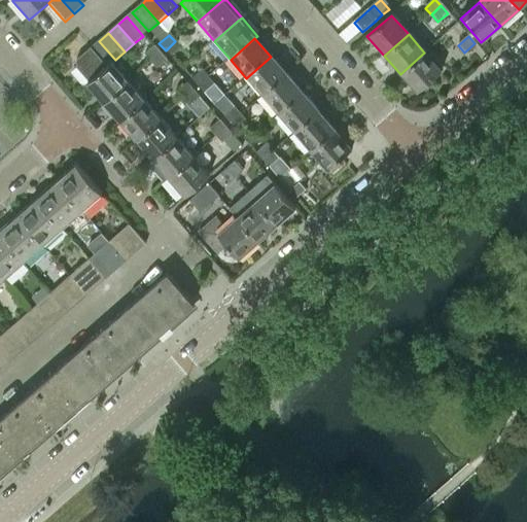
[(110,65),(115,60),(99,41),(90,49),(106,68),(110,65)]
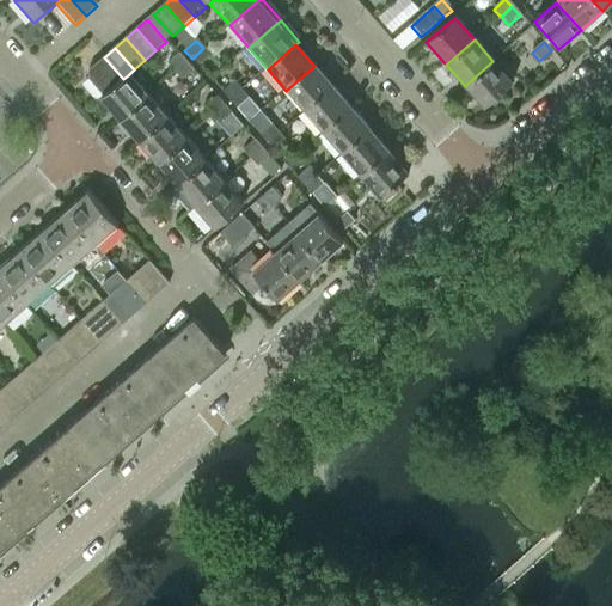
[(199,66),(210,56),(203,48),(193,59),(199,66)]
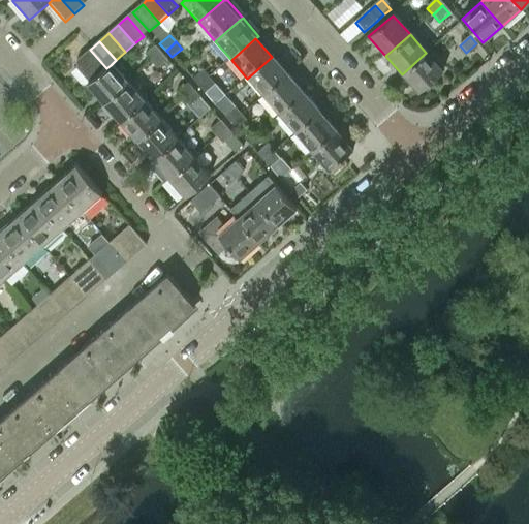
[(151,64),(160,55),(155,49),(145,57),(151,64)]
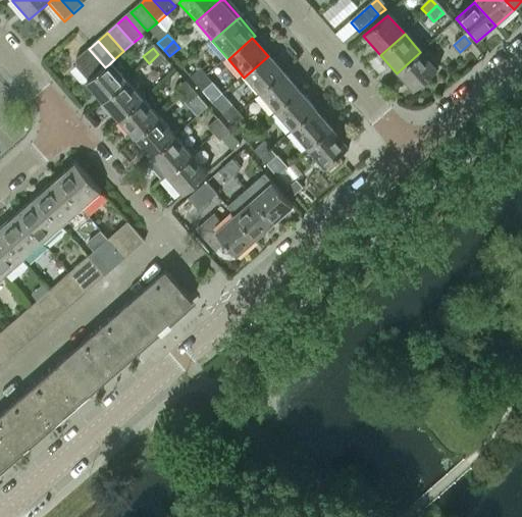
[(109,64),(105,67),(89,49),(74,62),(74,69),(87,84),(85,85),(102,104),(125,83),(109,64)]
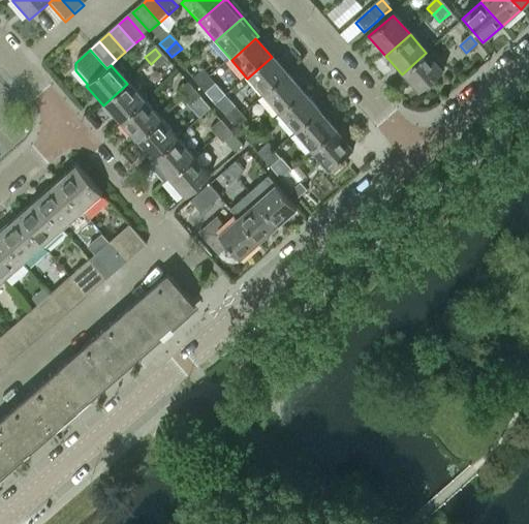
[(418,94),(443,72),(426,53),(402,74),(418,94)]
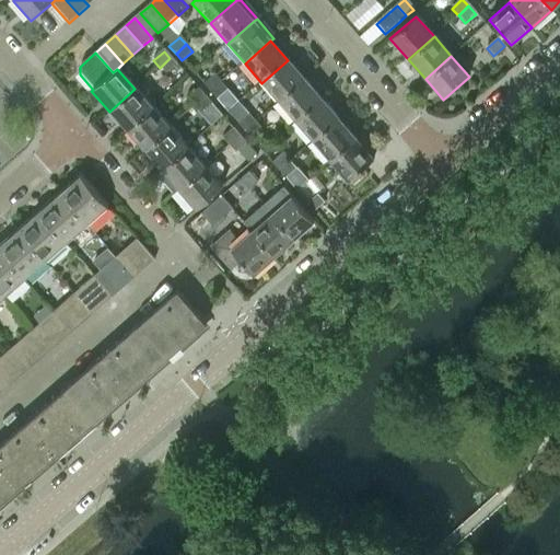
[(166,74),(176,66),(170,58),(160,68),(166,74)]
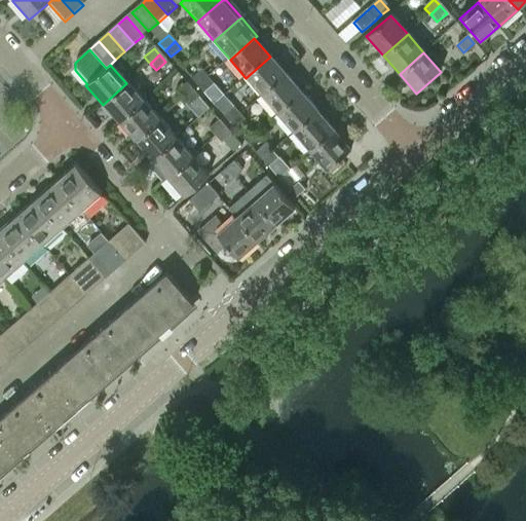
[(262,97),(287,75),(270,57),(246,78),(262,97)]
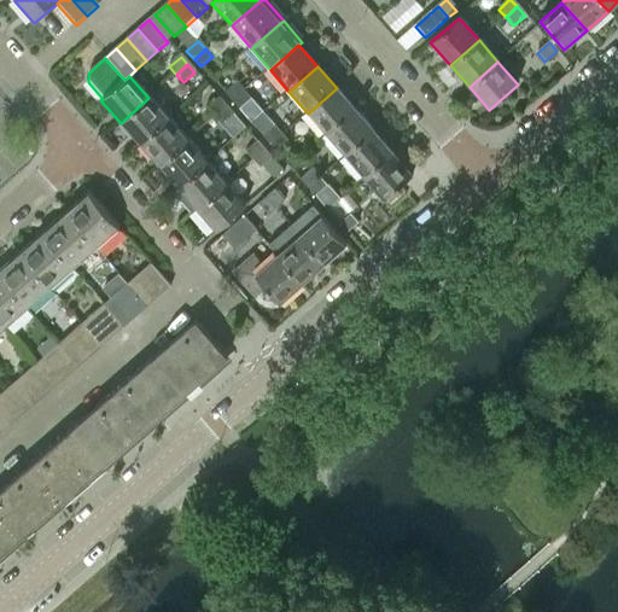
[(232,103),(244,93),(237,85),(225,94),(232,103)]
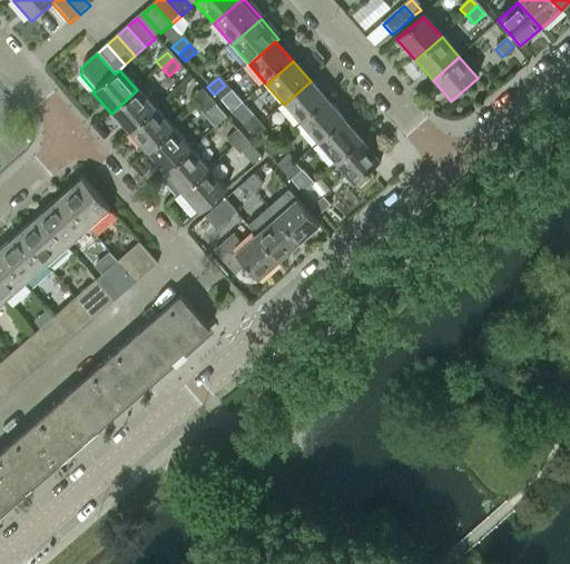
[(301,125),(327,101),(311,81),(284,105),(301,125)]
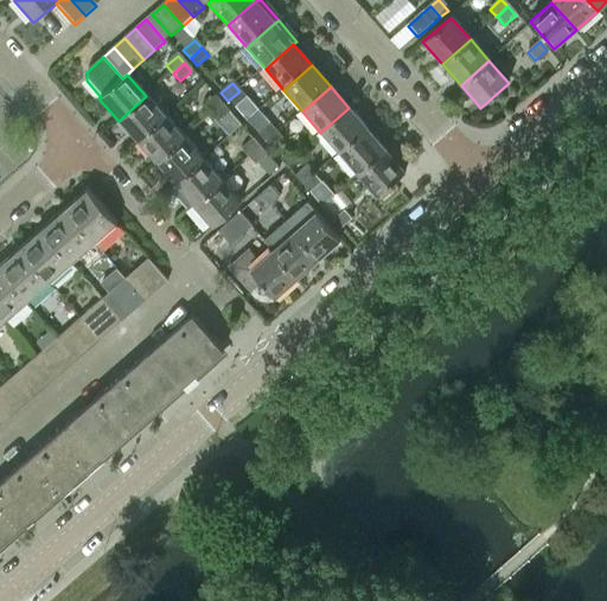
[(234,108),(246,98),(240,91),(228,101),(234,108)]
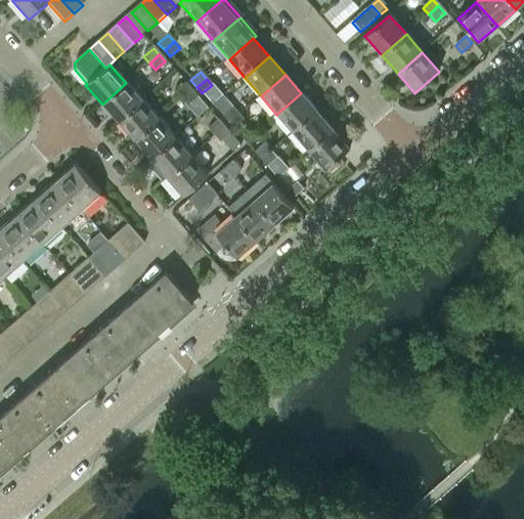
[(119,123),(143,102),(126,83),(102,104),(119,123)]
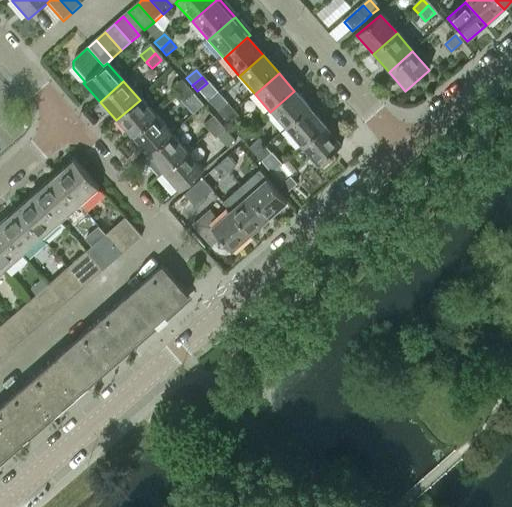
[(178,98),(187,90),(182,83),(172,91),(178,98)]
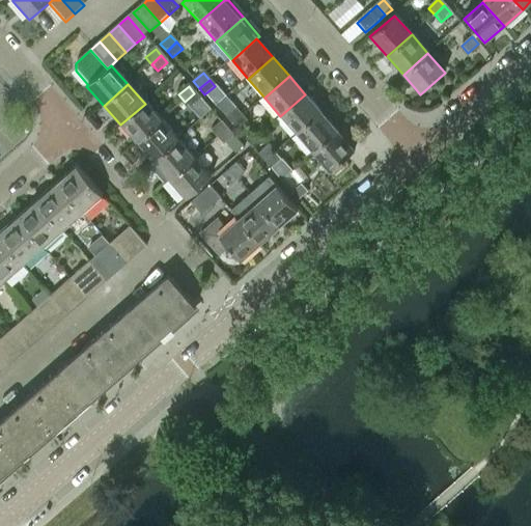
[(190,109),(200,100),(194,93),(185,102),(190,109)]
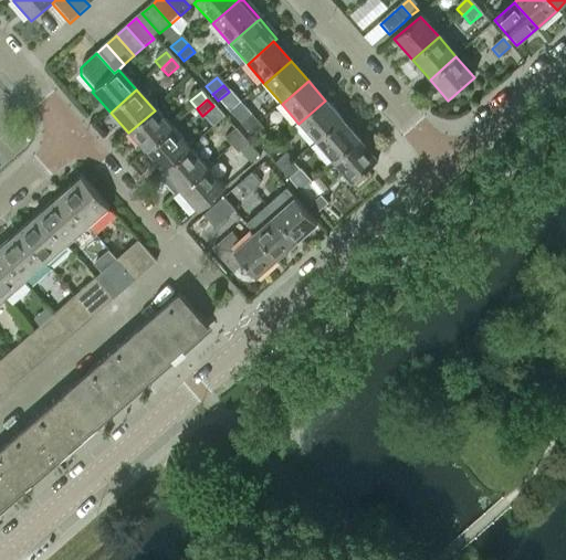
[(316,143),(343,120),(325,101),(299,124),(316,143)]
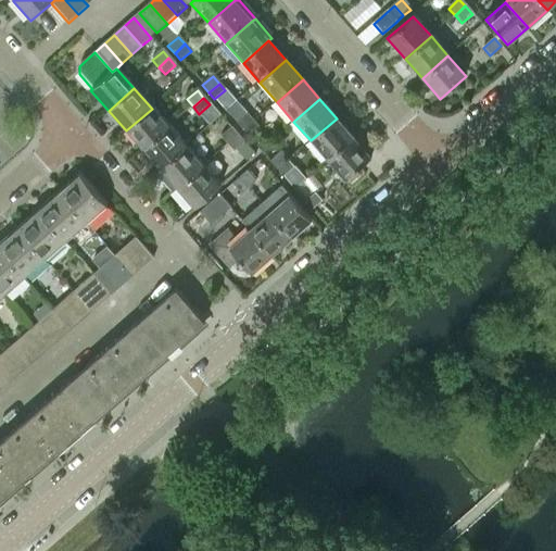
[(143,150),(168,128),(152,109),(126,130),(143,150)]
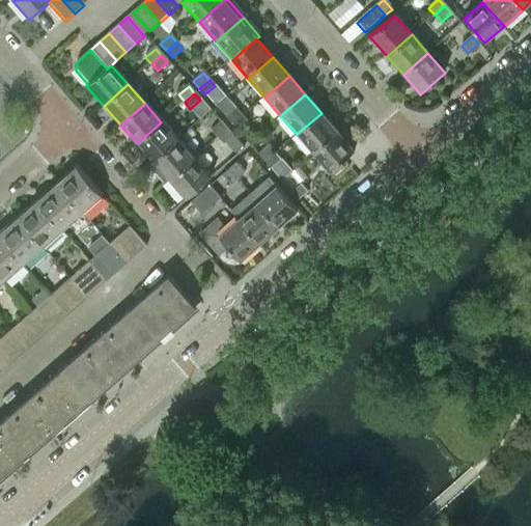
[(232,127),(243,117),(235,110),(225,119),(232,127)]
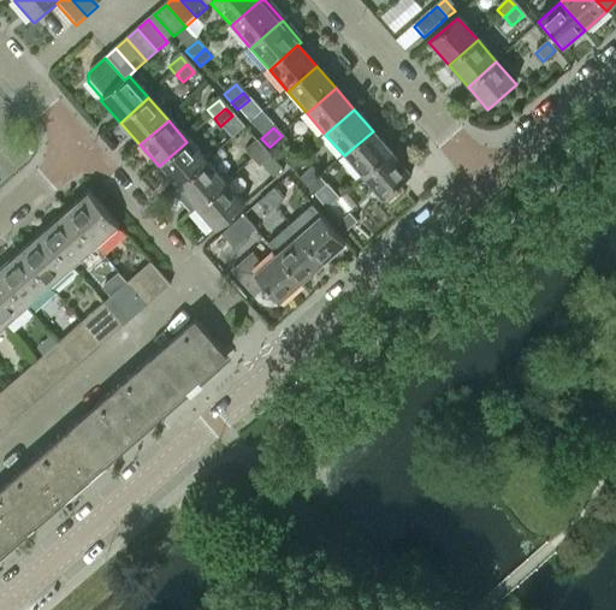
[(363,178),(392,153),(373,131),(344,155),(363,178)]
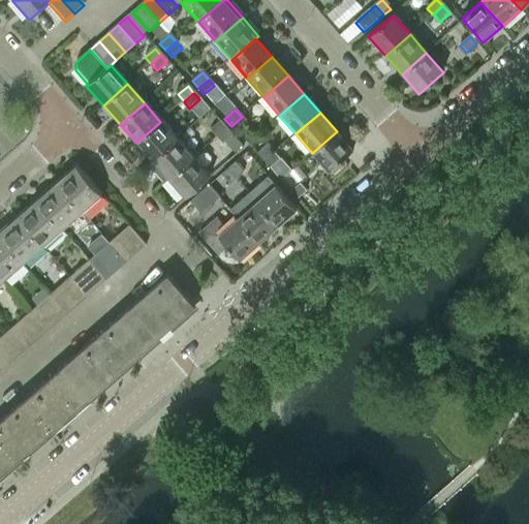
[(239,134),(249,126),(242,117),(231,126),(239,134)]
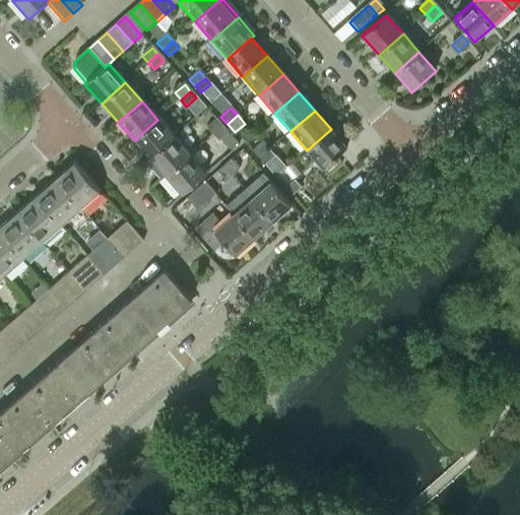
[(149,158),(174,138),(157,120),(134,140),(149,158)]
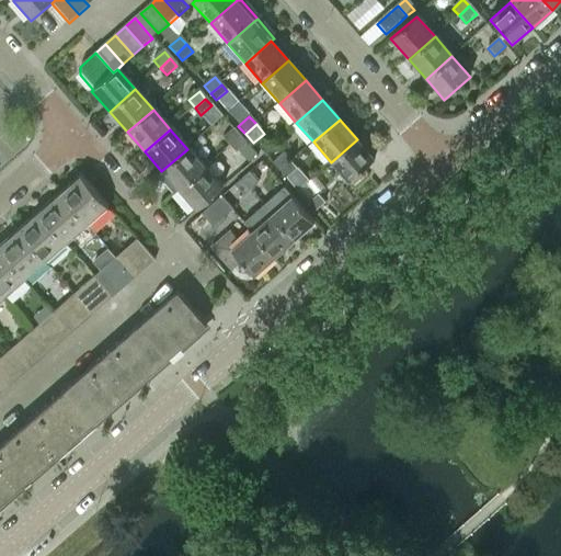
[(229,147),(240,138),(233,131),(222,139),(229,147)]
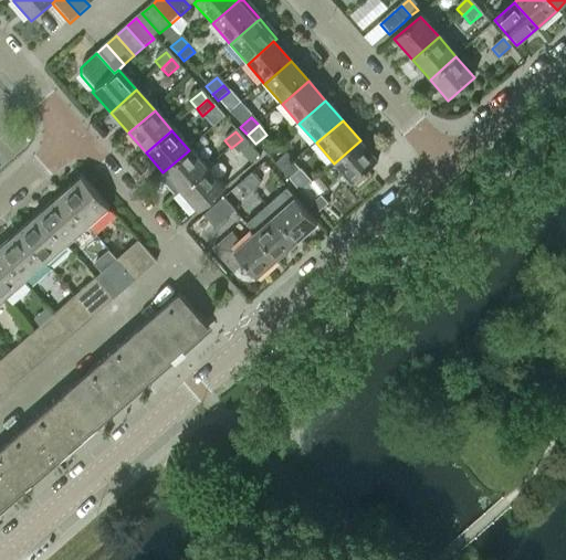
[(238,156),(249,146),(242,139),(231,148),(238,156)]
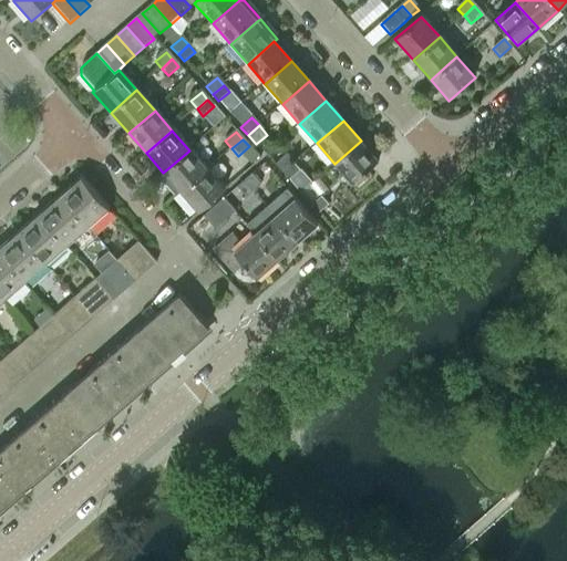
[(352,184),(378,160),(361,141),(334,164),(352,184)]
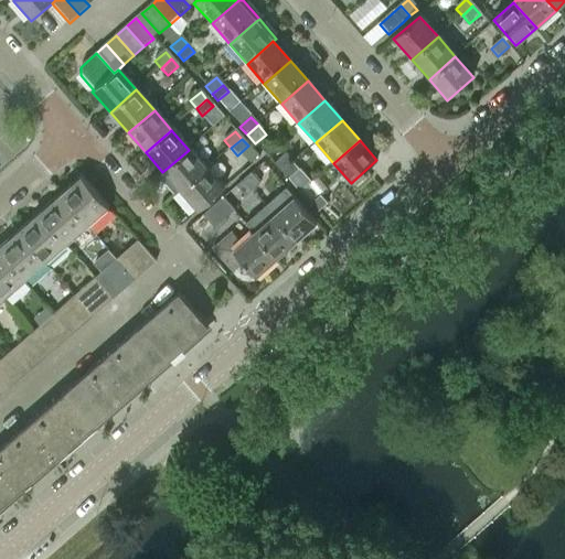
[(248,147),(240,154),(246,163),(256,156),(248,147)]
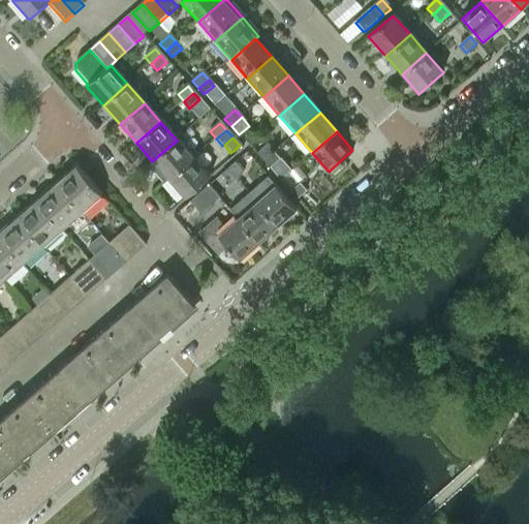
[(168,181),(193,159),(177,141),(152,161),(168,181)]
